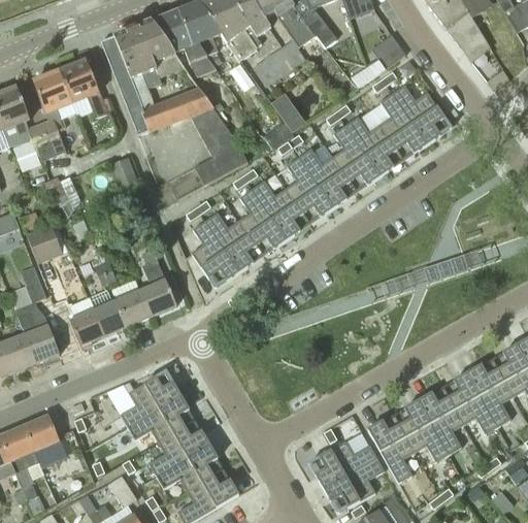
[(264,18),(275,10),(267,0),(203,0),(198,2),(222,34),(221,34),(238,60),(257,46),(256,45),(260,42),(256,36),(270,26),(264,18)]
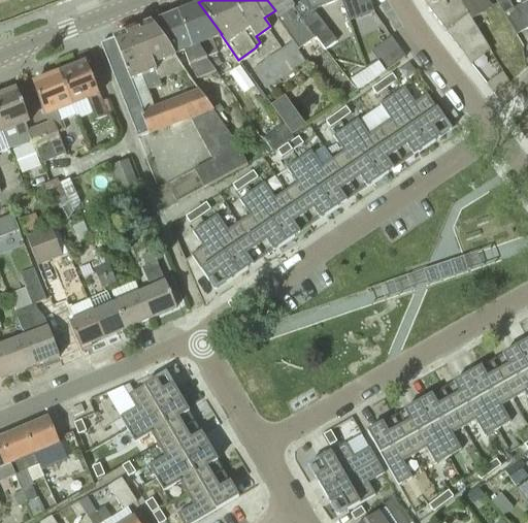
[(278,15),(294,4),(291,0),(267,0),(275,10),(278,15)]
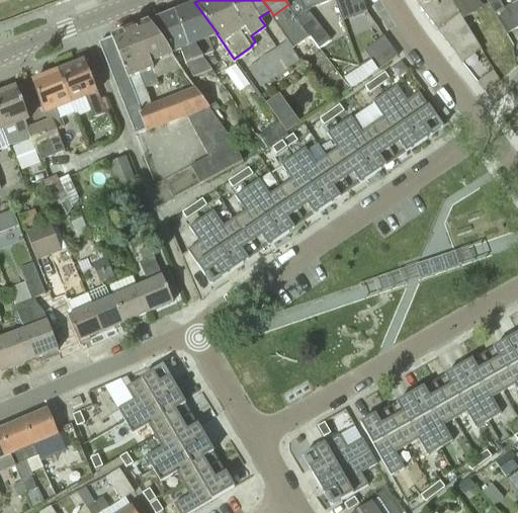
[(335,0),(342,18),(350,15),(366,9),(363,0),(335,0)]
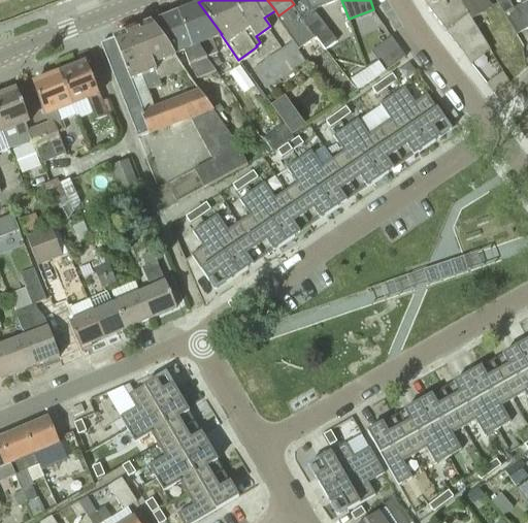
[(467,56),(486,41),(470,15),(472,14),(462,0),(426,0),(425,1),(467,56)]
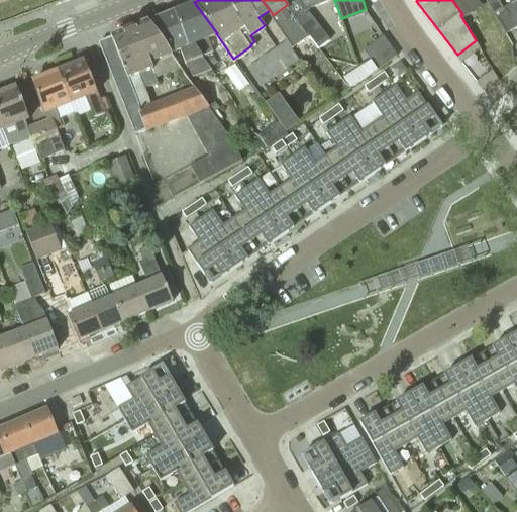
[(452,0),(462,14),(472,8),(467,0),(452,0)]
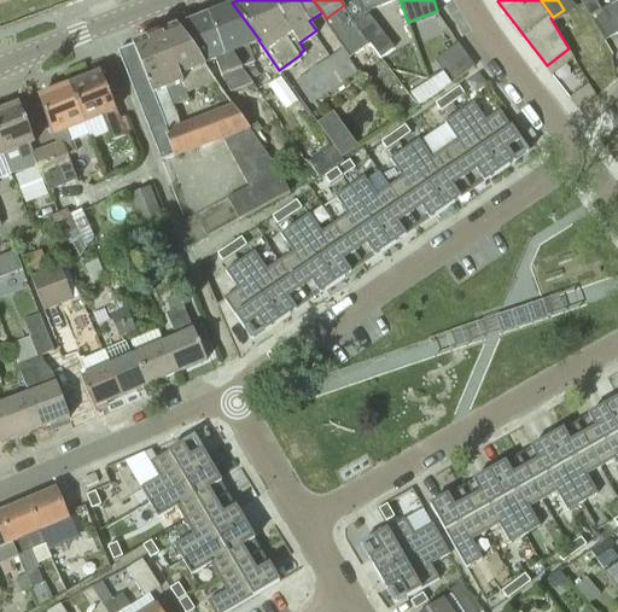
[(582,0),(590,12),(600,5),(598,0),(582,0)]
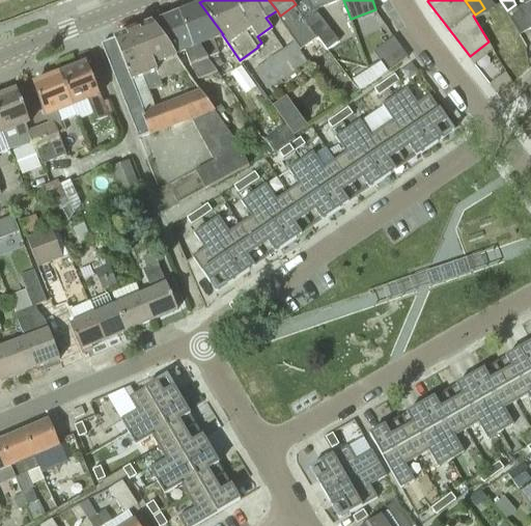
[(523,0),(516,3),(529,25),(530,24),(530,4),(528,0),(523,0)]
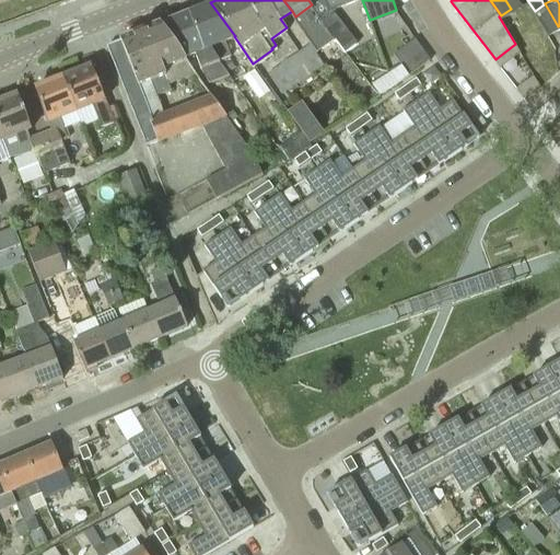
[(211,46),(219,57),(230,53),(224,41),(234,36),(235,36),(210,2),(190,10),(205,49),(211,46)]
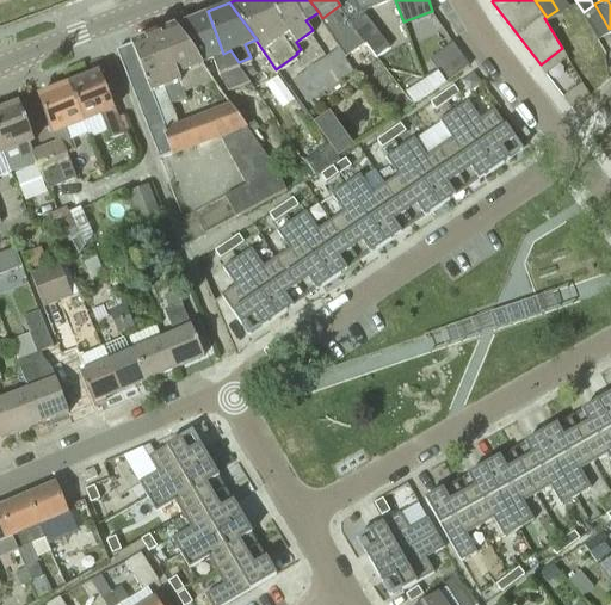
[(609,29),(594,4),(593,5),(584,12),(584,13),(597,36),(609,29)]
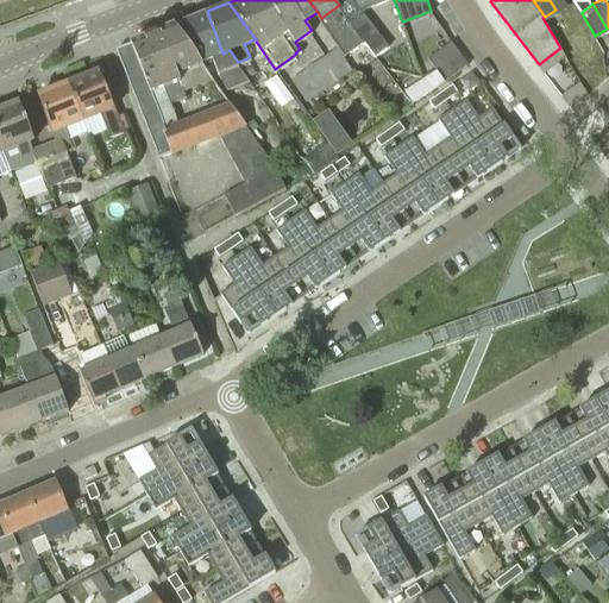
[(236,85),(250,79),(238,62),(230,50),(223,54),(207,11),(174,24),(200,62),(202,61),(212,57),(217,71),(226,88),(236,85)]
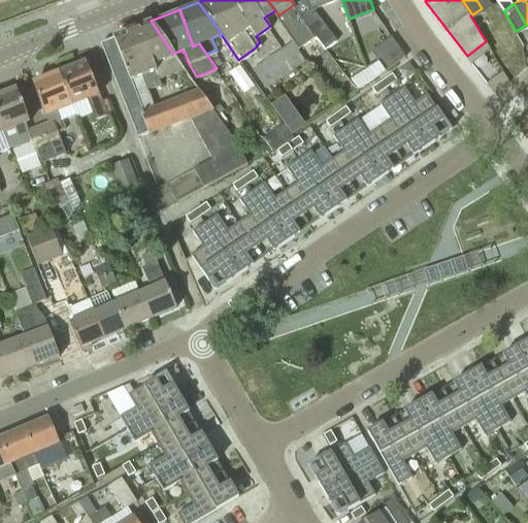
[(306,22),(314,34),(316,36),(326,27),(317,13),(306,22)]
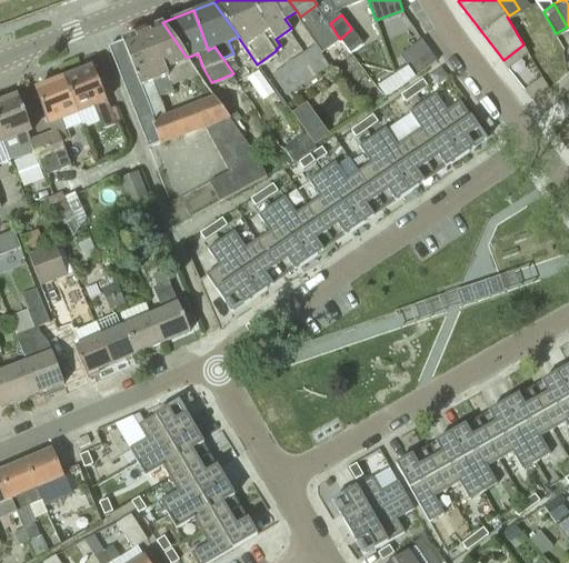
[(165,67),(187,58),(162,22),(108,43),(148,146),(205,123),(227,113),(227,112),(213,93),(166,112),(159,93),(172,88),(165,67)]
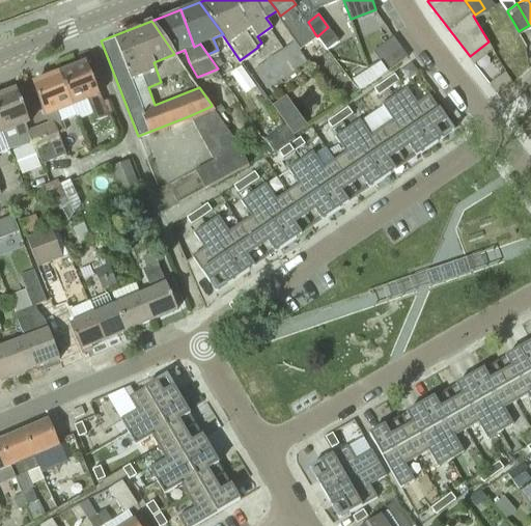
[(372,47),(380,58),(400,44),(393,33),(372,47)]
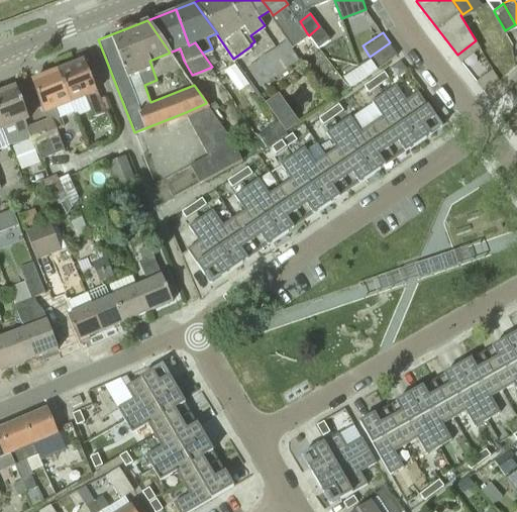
[(291,45),(285,37),(246,65),(260,84),(298,57),(291,45)]
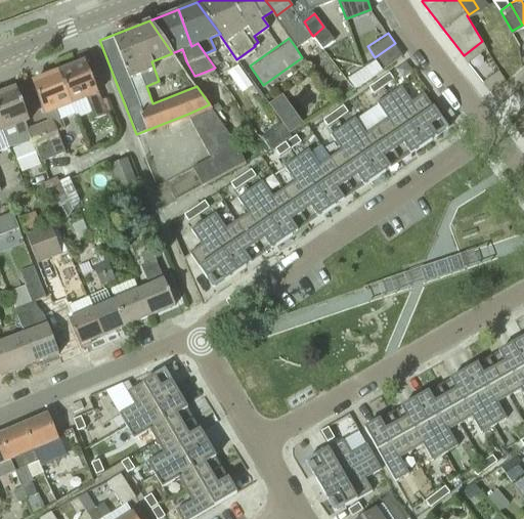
[(395,43),(375,57),(382,67),(401,52),(395,43)]
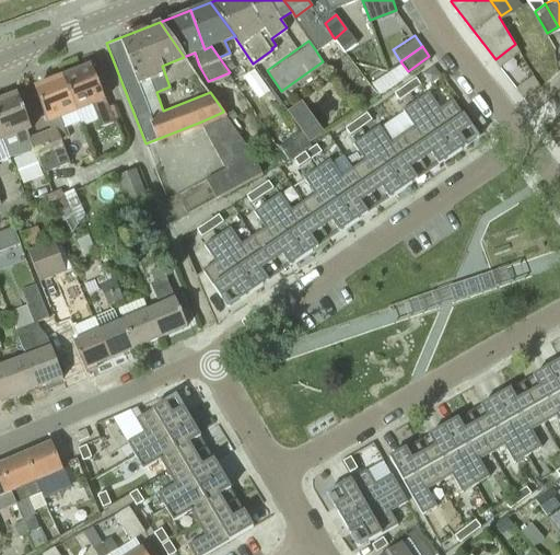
[(92,103),(101,125),(114,120),(91,64),(62,74),(77,110),(92,103)]
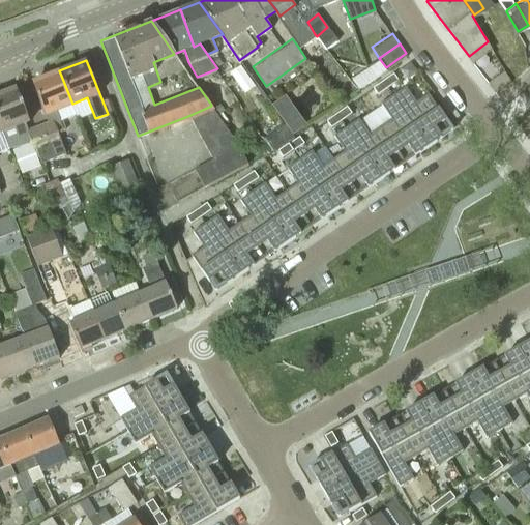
[(512,80),(504,67),(488,80),(496,91),(497,91),(512,80)]
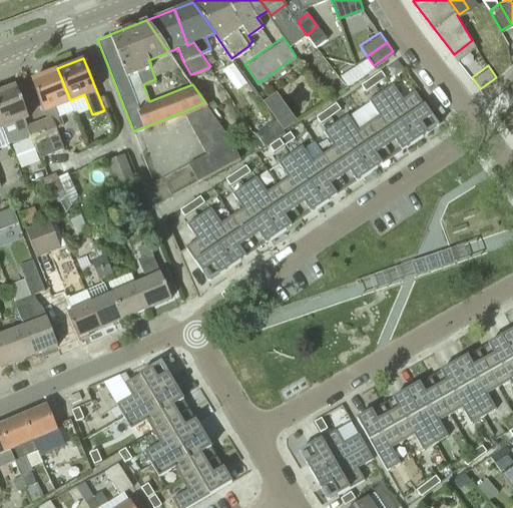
[(44,110),(70,100),(57,68),(32,78),(44,110)]
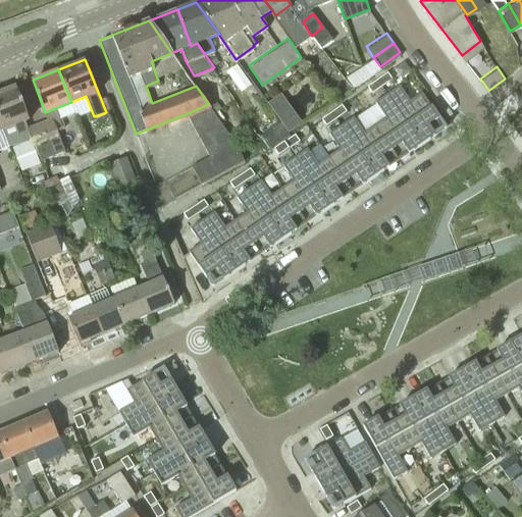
[(394,79),(388,71),(379,79),(383,85),(394,79)]
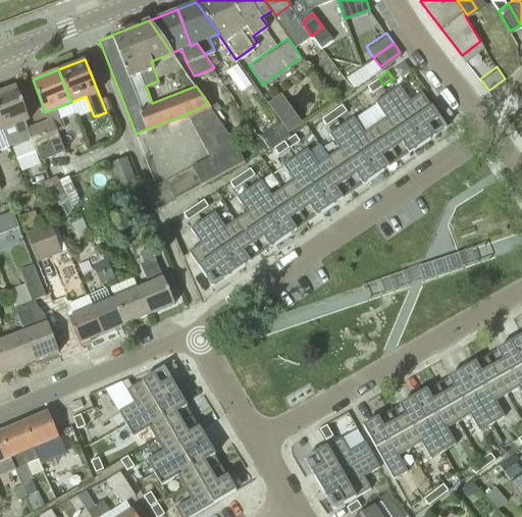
[(383,85),(379,79),(369,85),(373,92),(383,85)]
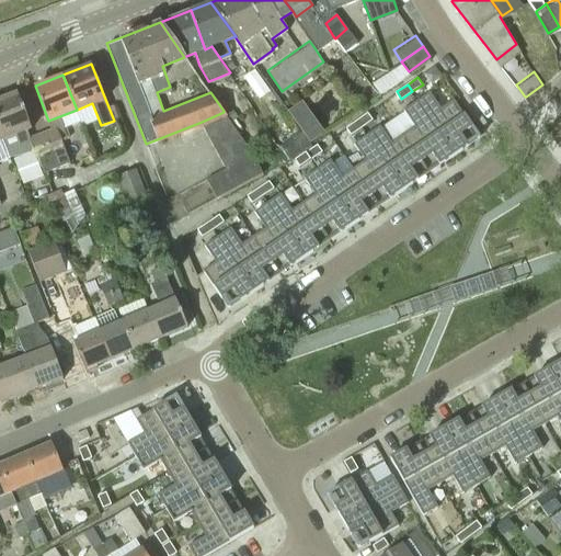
[(430,89),(416,98),(454,152),(468,143),(464,137),(474,129),(453,98),(441,105),(430,89)]
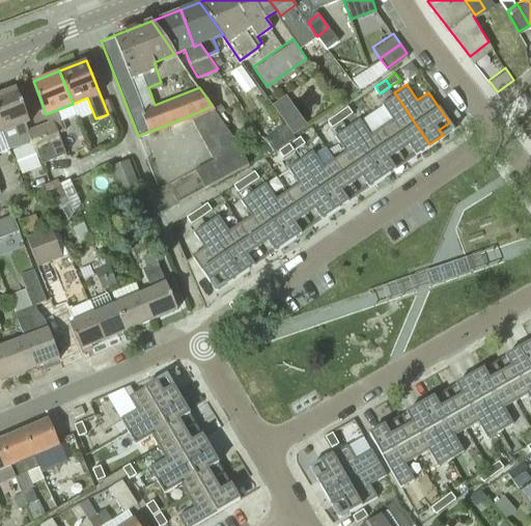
[(25,121),(29,120),(17,87),(0,93),(0,123),(2,131),(1,131),(8,146),(32,140),(40,161),(53,156),(39,122),(27,127),(25,121)]
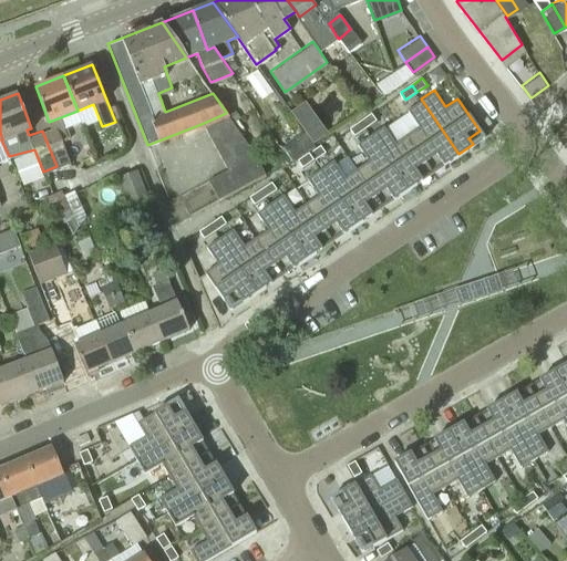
[(459,154),(421,99),(408,108),(419,124),(408,133),(430,165),(441,158),(444,164),(459,154)]
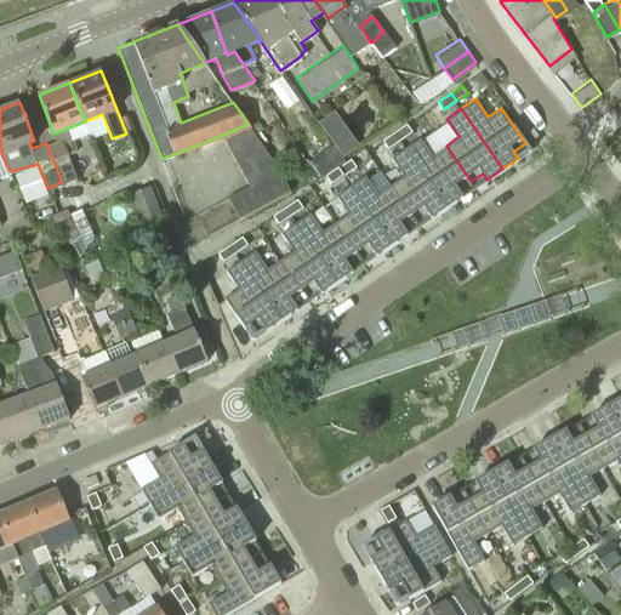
[(254,132),(260,127),(263,126),(257,117),(248,123),(248,124),(254,132)]
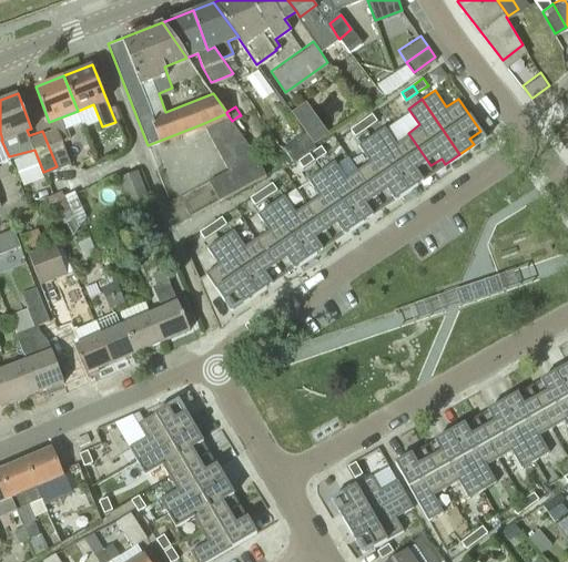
[(367,126),(377,120),(373,112),(362,120),(367,126)]
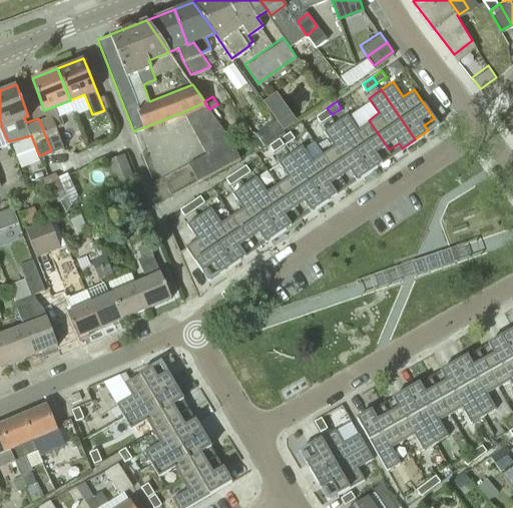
[(189,121),(210,111),(209,109),(204,102),(184,111),(189,121)]
